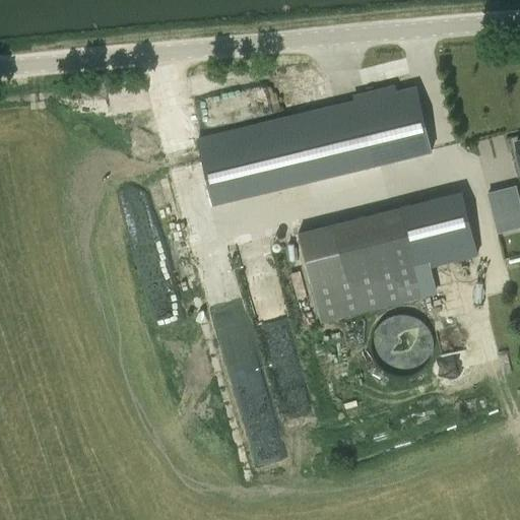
[(260,98),(257,94),(261,88),(250,80),(233,103),(248,115),(260,98)]
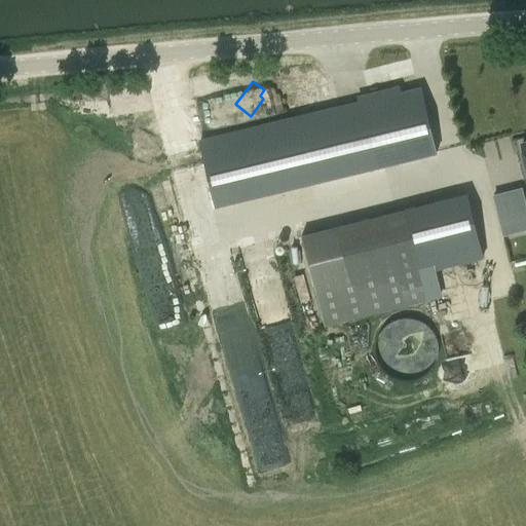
[(376,167),(437,152),(421,87),(401,92),(400,86),(359,97),(376,167)]
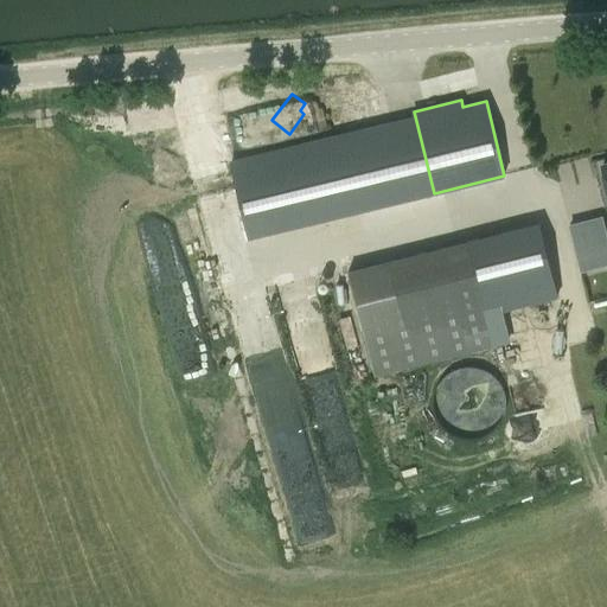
[(403,198),(385,131),(237,167),(255,235),(403,198)]
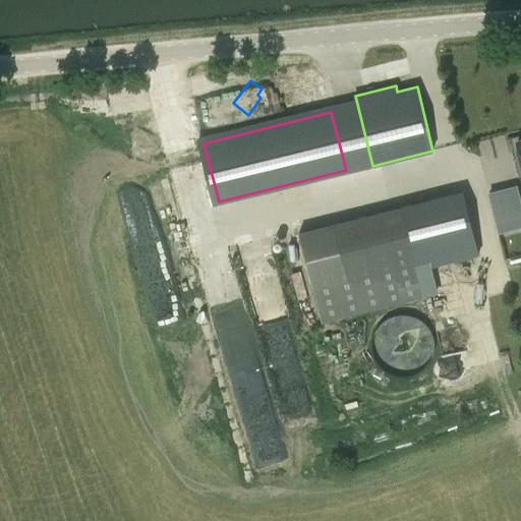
[(462,191),(400,208),(415,271),(478,255),(462,191)]
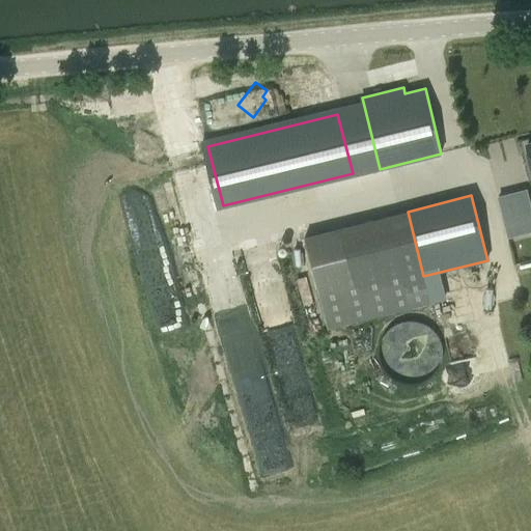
[(244,409),(279,398),(255,318),(220,329),(244,409)]
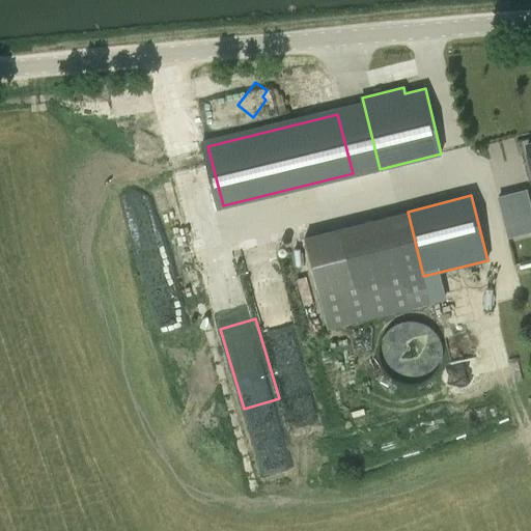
[(443,360),(443,355),(443,350),(442,344),(441,340),(439,335),(436,331),(431,328),(427,325),(423,323),(418,320),(413,320),(408,320),(403,322),(398,323),(394,325),(390,328),(386,332),(384,336),(381,340),(380,345),(379,351),(379,355),(380,360),(382,365),(384,369),(387,373),(390,376),(394,380),(399,383),(403,384),(409,385),(414,385),(419,384),(423,382),(428,380),(432,376),(436,373),(439,369),(441,364),(443,360)]
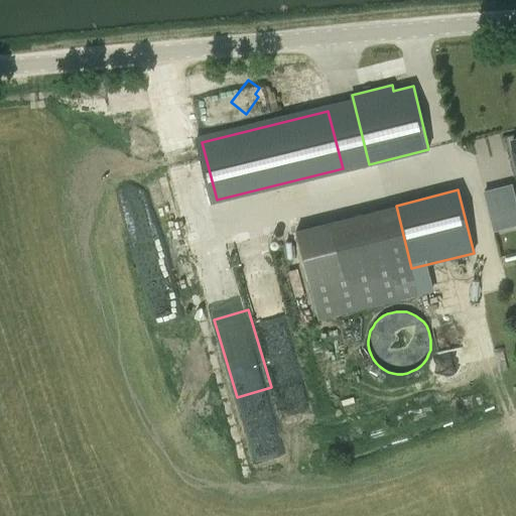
[(281,419),(309,416),(306,385),(278,389),(281,419)]
